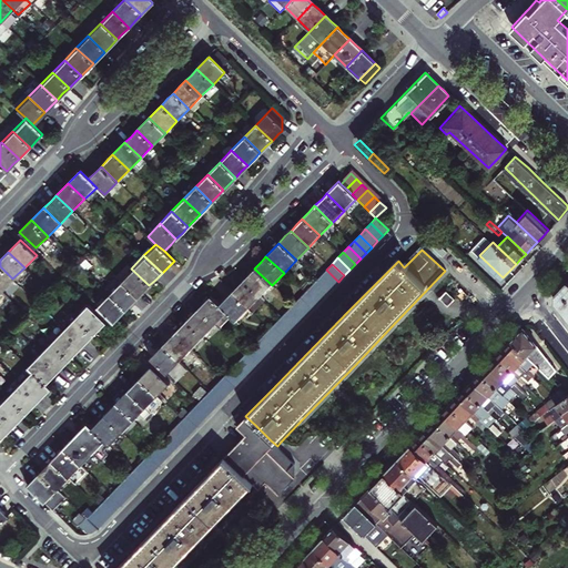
[(0,290),(0,291),(12,279),(0,266),(0,290)]
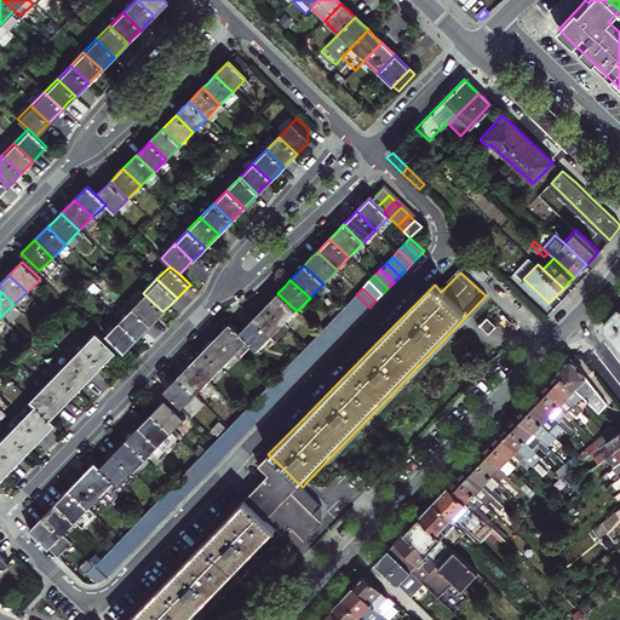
[(162,311),(143,293),(130,306),(149,326),(156,319),(162,311)]
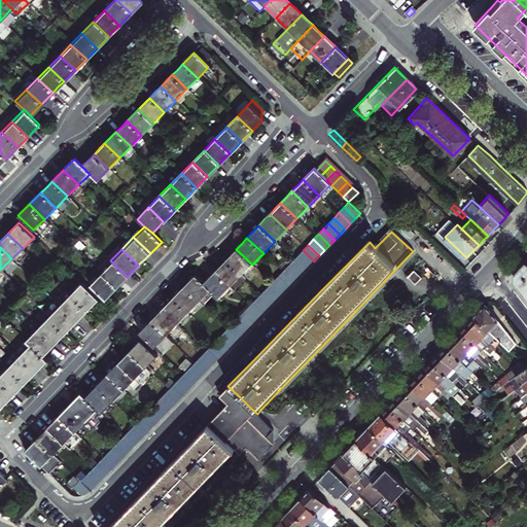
[(224,259),(242,276),(252,265),(236,249),(231,254),(224,259)]
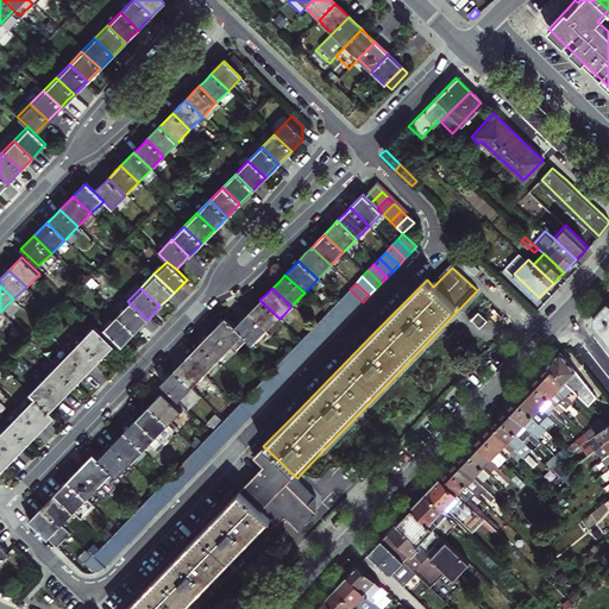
[(350,289),(344,295),(357,308),(363,302),(350,289)]
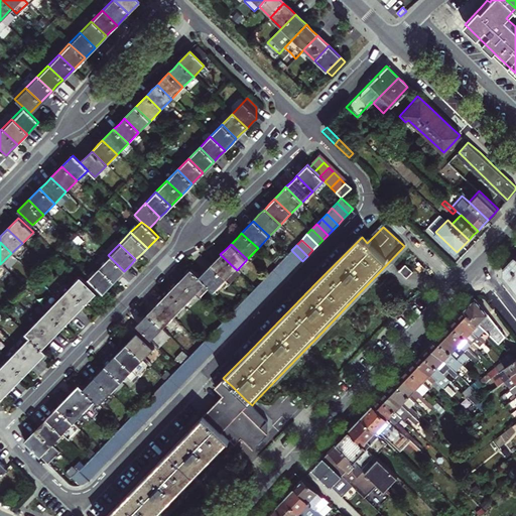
[(287,254),(286,256),(297,266),(302,261),(291,250),(287,254)]
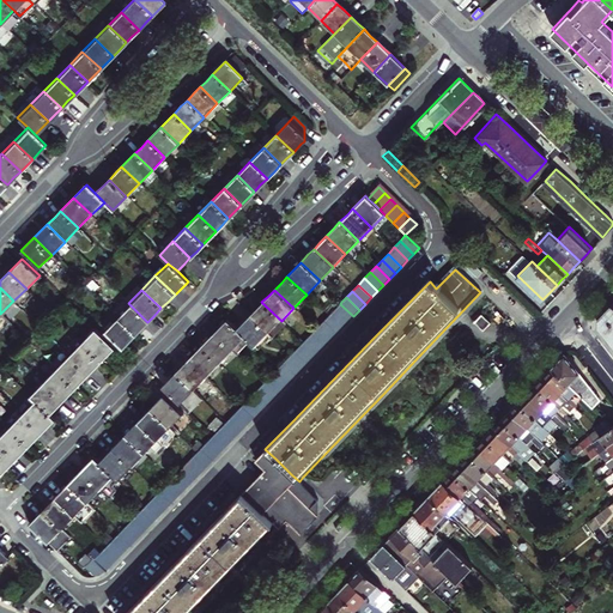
[(268,334),(281,321),(261,302),(256,308),(249,315),(268,334)]
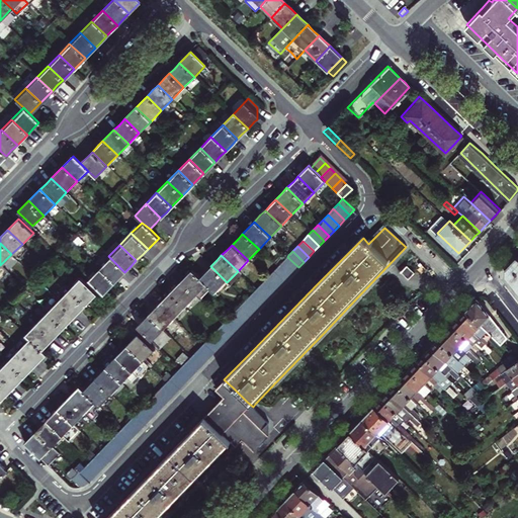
[(108,256),(97,267),(113,283),(119,278),(124,272),(108,256)]
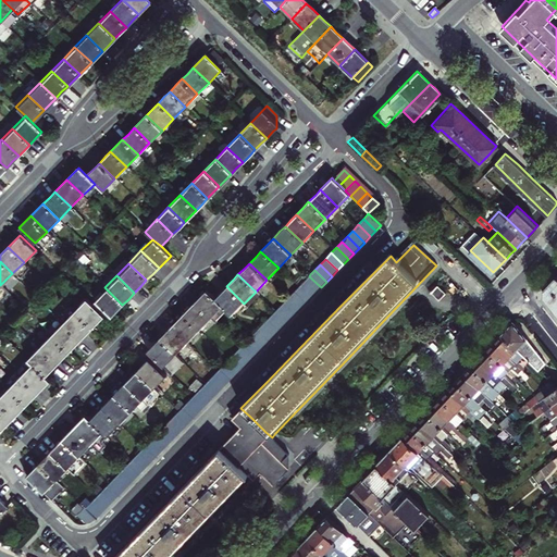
[(556,275),(553,280),(546,286),(546,294),(556,307),(556,275)]
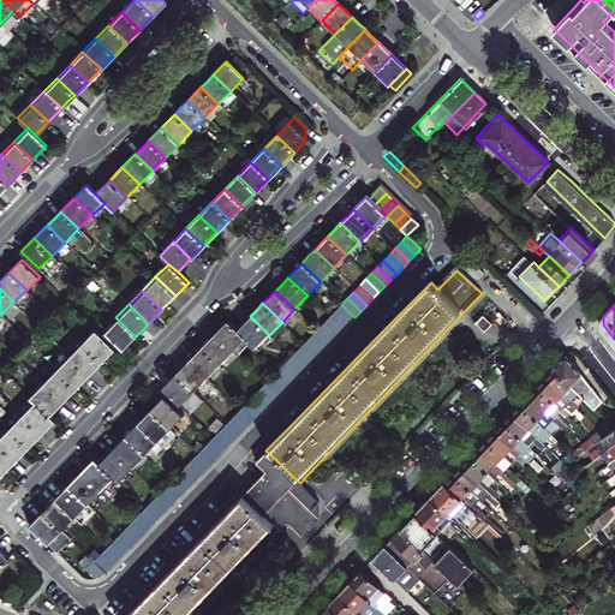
[(341,305),(335,310),(348,323),(354,317),(341,305)]
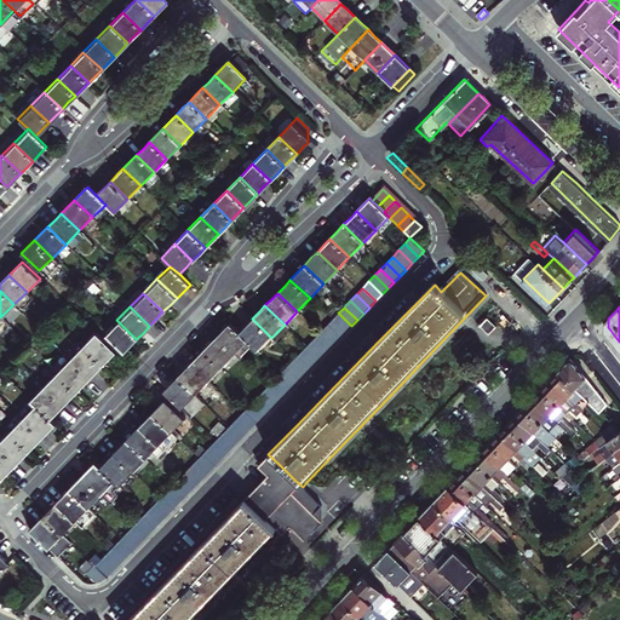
[(338,313),(332,319),(345,332),(351,326),(338,313)]
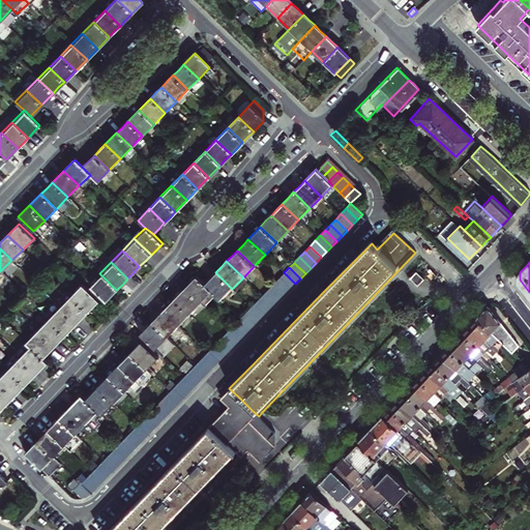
[(410,277),(417,286),(424,278),(417,270),(410,277)]
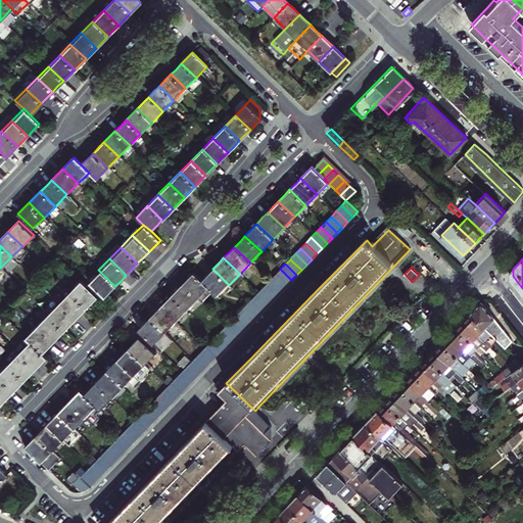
[(201,280),(207,287),(214,292),(218,296),(229,285),(212,269),(207,274),(201,280)]
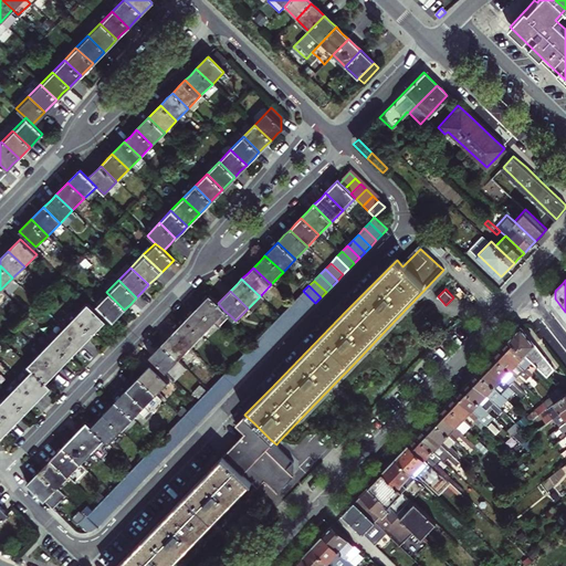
[(303,291),(299,296),(311,308),(315,303),(303,291)]
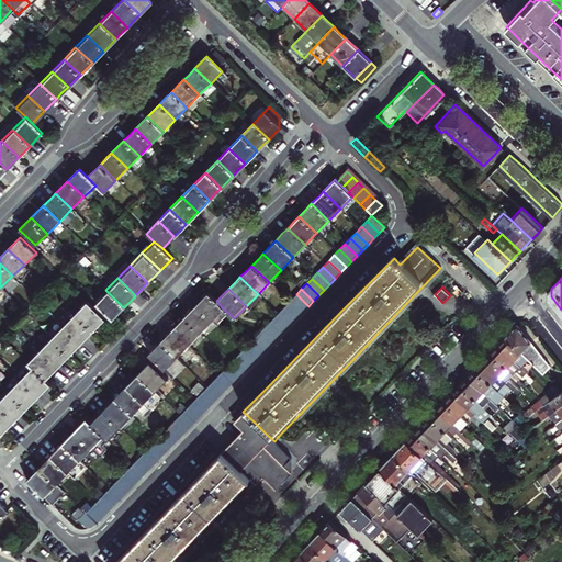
[(123,307),(105,290),(93,302),(112,319),(117,314),(123,307)]
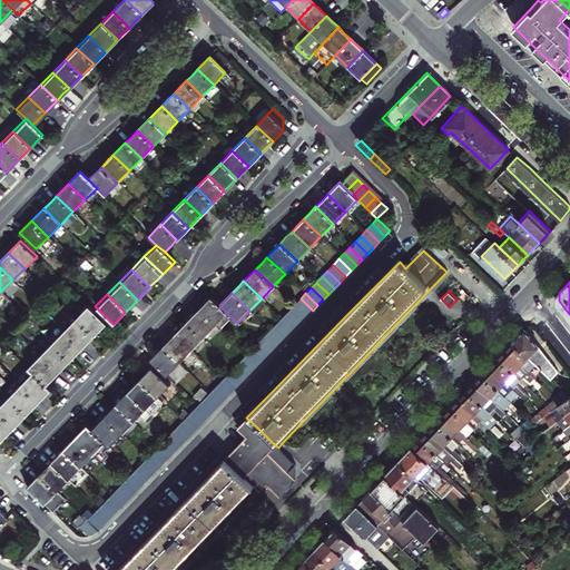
[(199,308),(215,324),(222,330),(233,318),(226,313),(219,305),(210,297),(205,302),(199,308)]
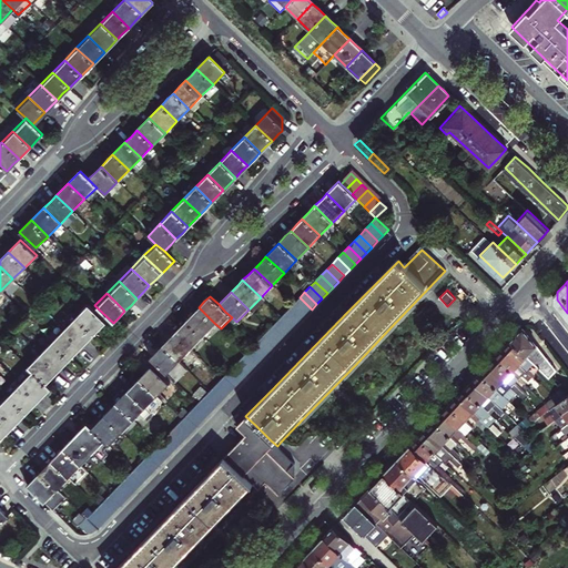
[(312,310),(300,297),(294,303),(306,315),(312,310)]
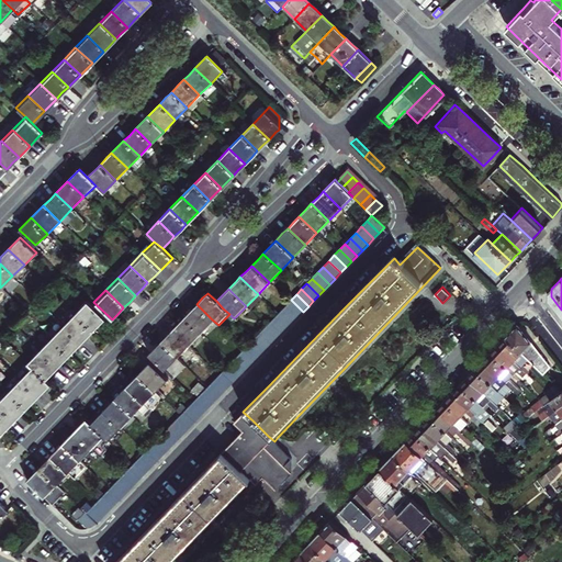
[(289,302),(285,306),(298,317),(303,312),(291,300),(289,302)]
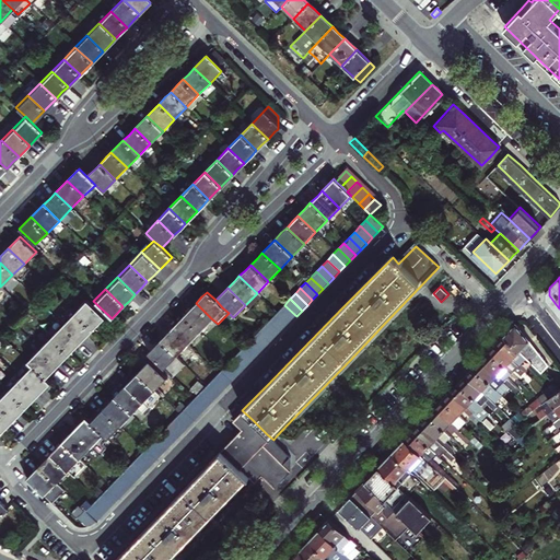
[(104,317),(88,301),(76,313),(92,329),(97,324),(104,317)]
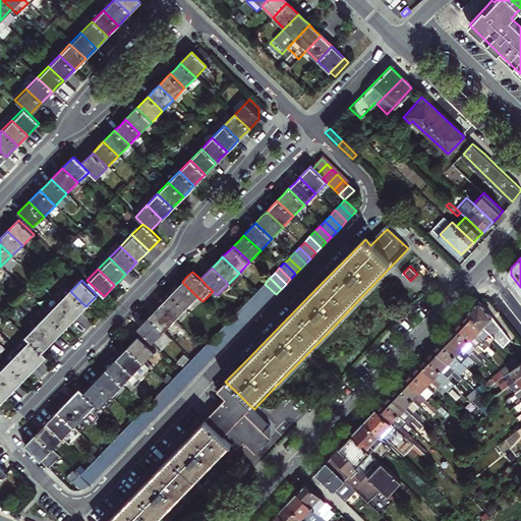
[(185,308),(196,296),(182,282),(176,287),(170,294),(185,308)]
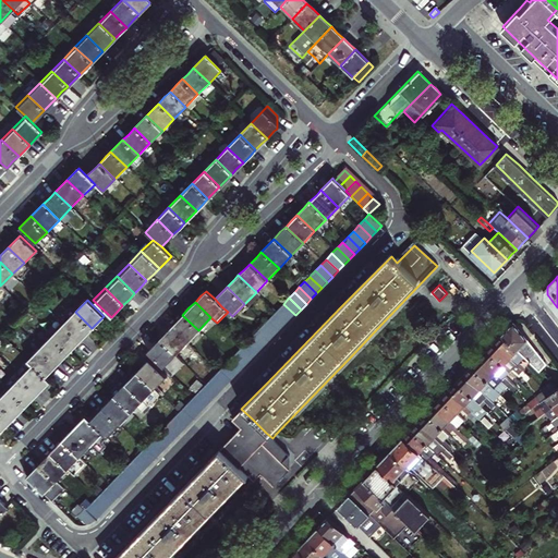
[(283,304),(278,310),(290,320),(295,315),(283,304)]
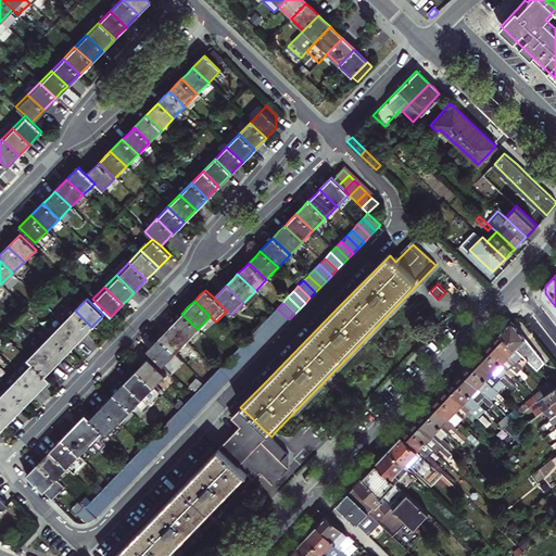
[(289,319),(277,308),(275,311),(272,313),(283,325),(289,319)]
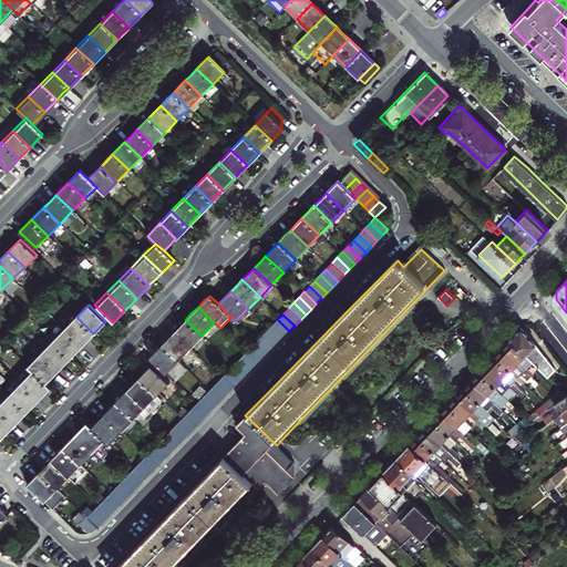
[(93,333),(76,317),(64,329),(82,346),(86,340),(93,333)]
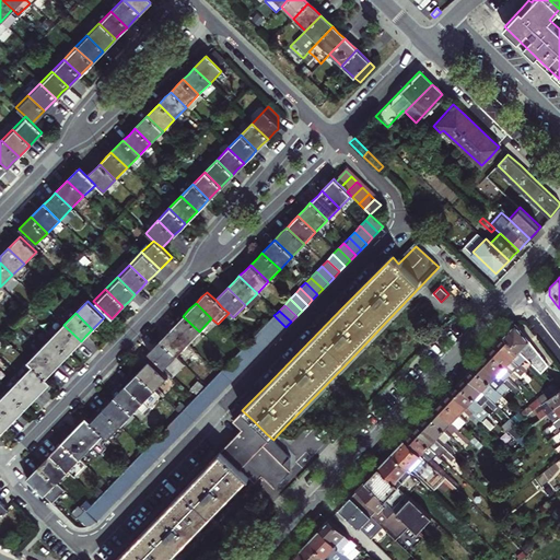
[(273,315),(268,322),(280,333),(286,327),(273,315)]
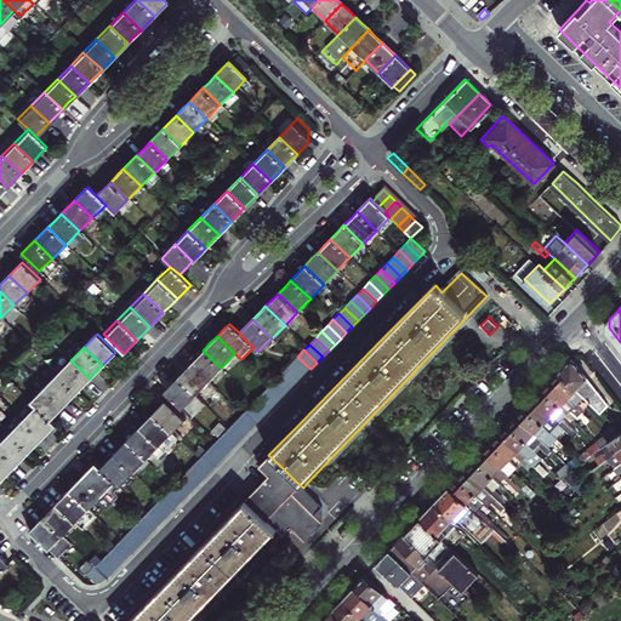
[(189,364),(208,381),(221,368),(203,351),(197,357),(189,364)]
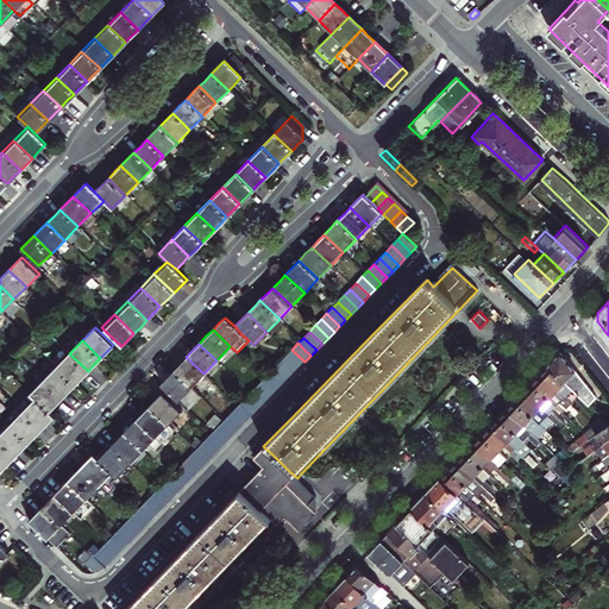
[(288,352),(286,356),(299,368),(305,362),(292,350),(288,352)]
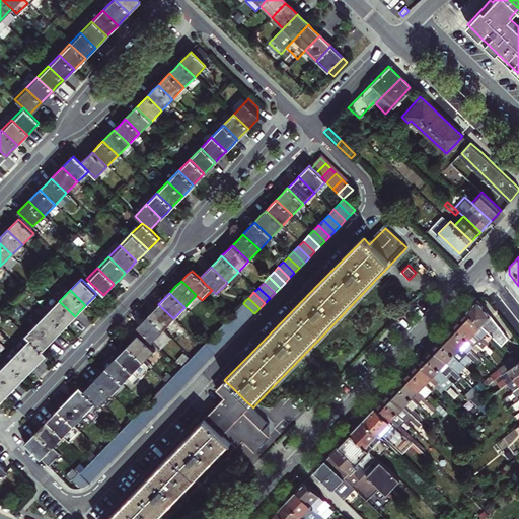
[(472,303),(464,311),(479,325),(500,344),(508,337),(476,299),(472,303)]
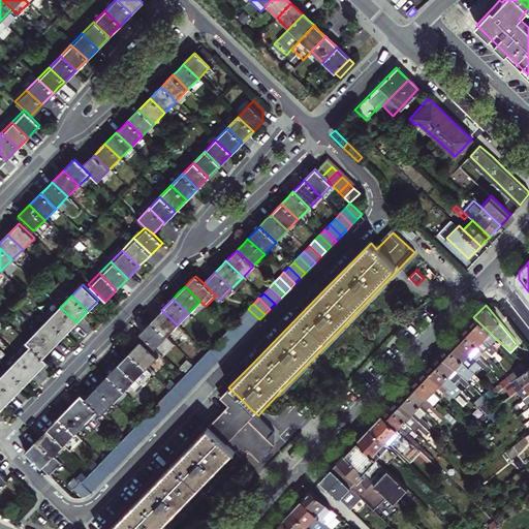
[(70,329),(76,322),(60,307),(49,318),(64,334),(70,329)]
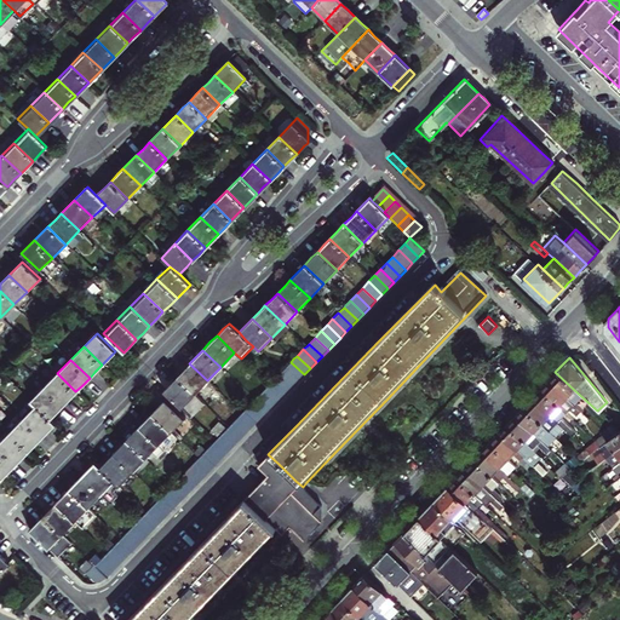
[(304,374),(291,362),(285,368),(298,380),(304,374)]
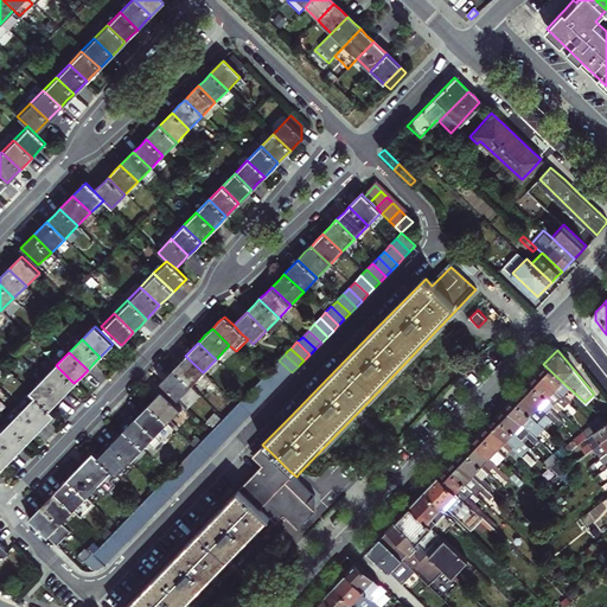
[(190,385),(203,372),(185,356),(179,362),(172,369),(190,385)]
